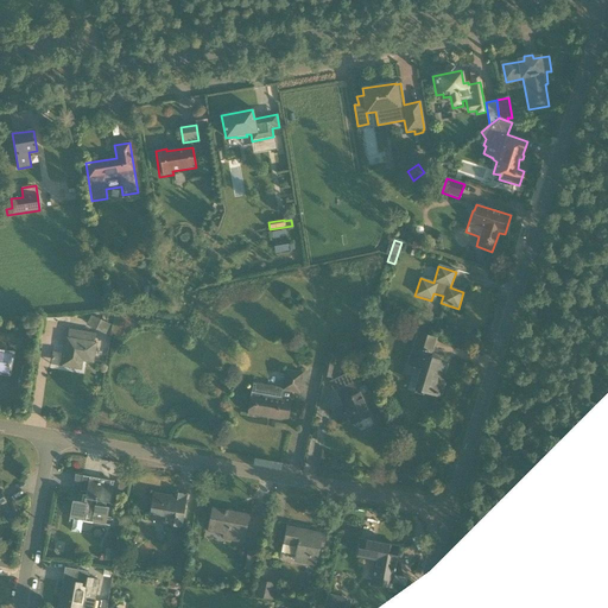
[(109,324),(90,316),(86,325),(106,335),(109,324)]
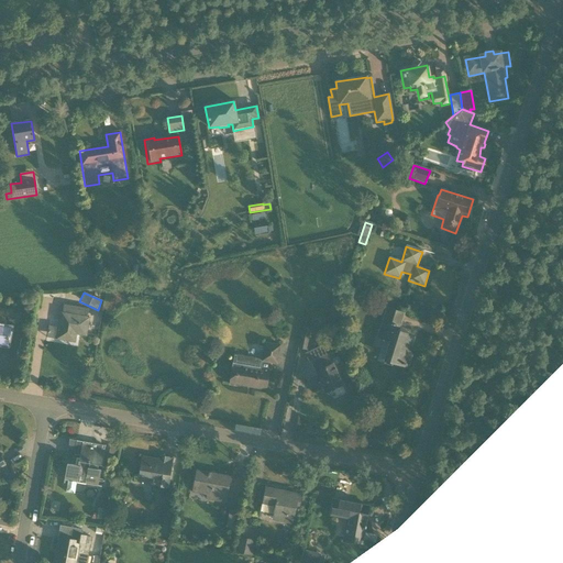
[(56,340),(75,343),(76,334),(86,337),(90,318),(87,317),(88,309),(63,305),(62,312),(61,312),(56,340)]
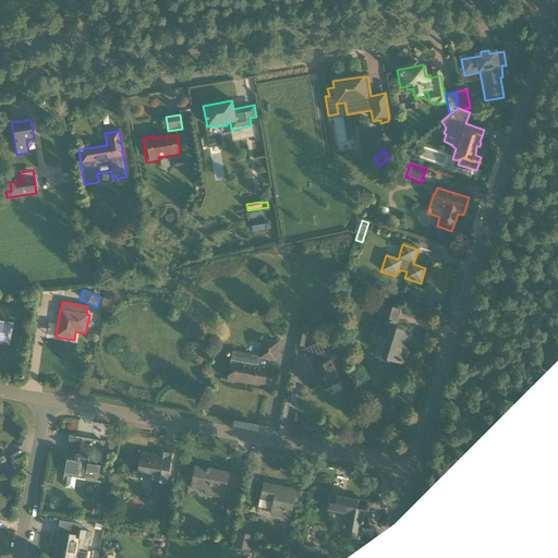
[(410,334),(396,329),(401,311),(383,305),(373,336),(386,339),(379,358),(381,358),(380,361),(388,364),(389,361),(403,365),(407,352),(404,351),(410,334)]
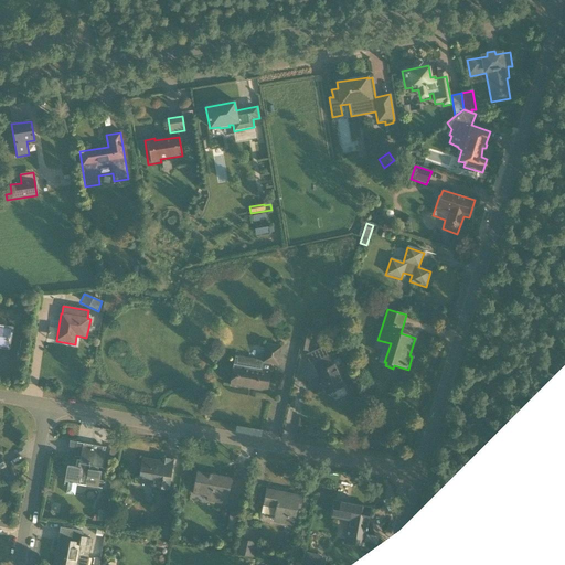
[(11,329),(0,326),(0,345),(7,348),(11,329)]
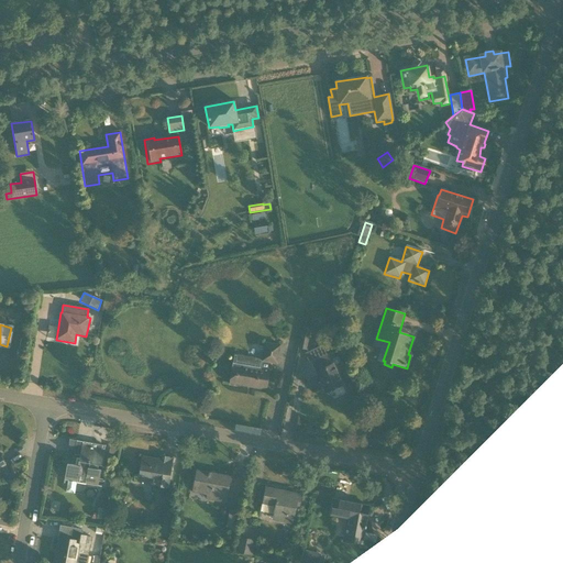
[(305,324),(299,345),(312,349),(318,328),(305,324)]
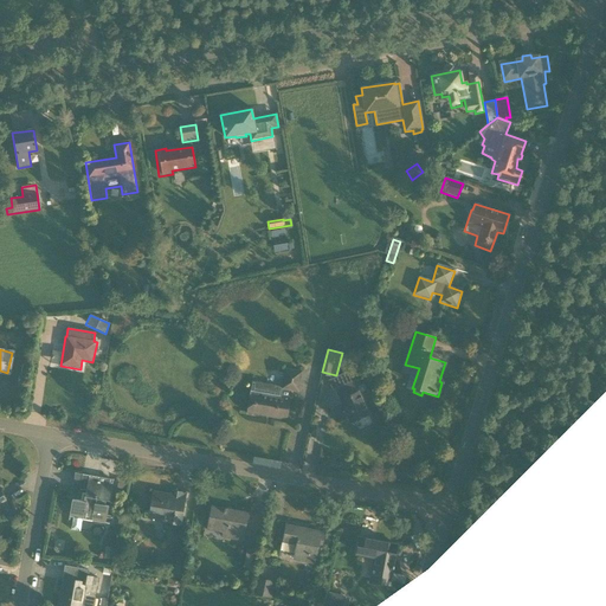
[(62,353),(52,352),(50,365),(59,366),(62,353)]
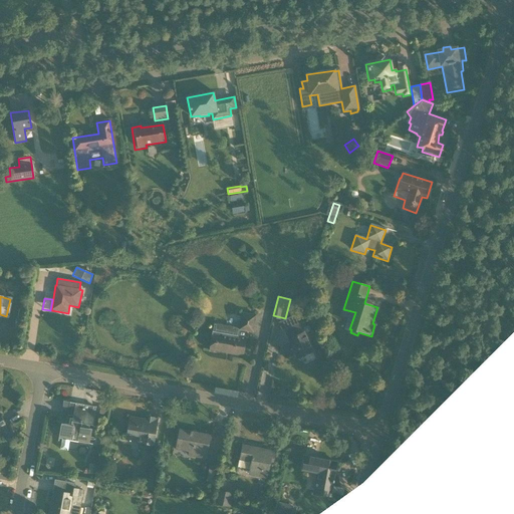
[(213,324),(209,350),(243,356),(246,338),(245,338),(246,332),(253,333),(256,315),(241,313),(238,328),(213,324)]
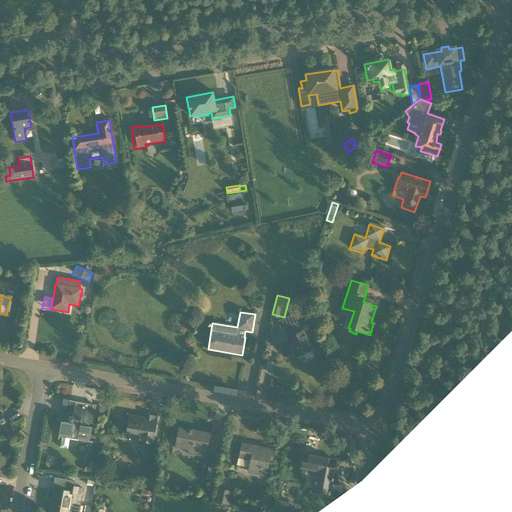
[(295,313),(278,321),(295,359),(312,351),(295,313)]
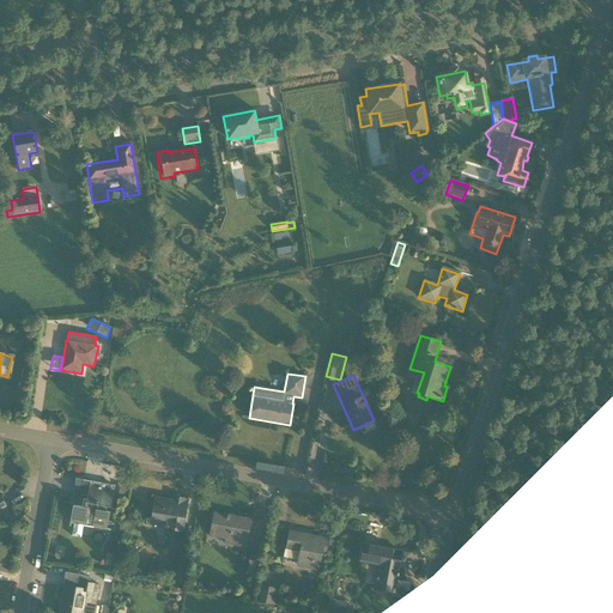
[(395,477),(384,478),(386,486),(396,485),(395,477)]
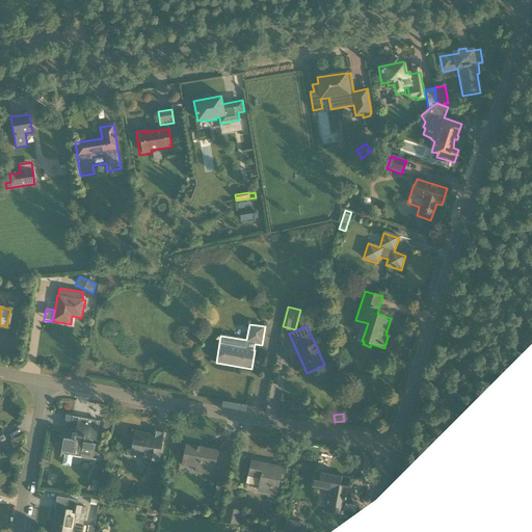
[(100,422),(78,418),(74,441),(63,439),(60,453),(63,454),(61,466),(70,468),(72,456),(92,460),(100,422)]
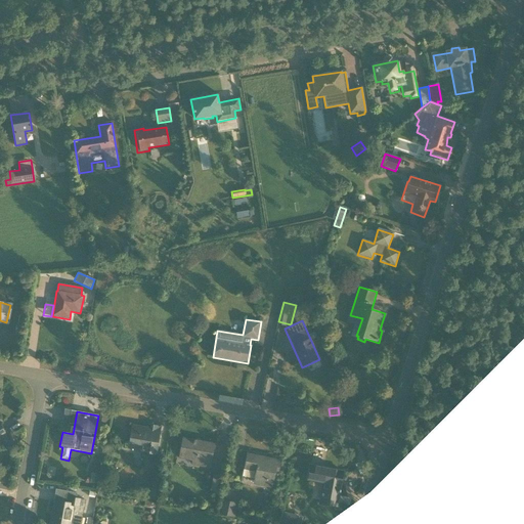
[(151,425),(150,430),(132,427),(128,449),(157,454),(162,427),(151,425)]
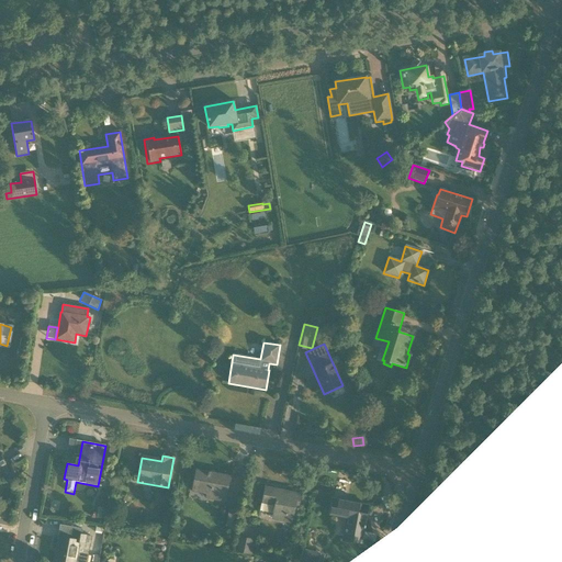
[(232,478),(195,470),(191,492),(205,495),(204,499),(226,504),(232,478)]
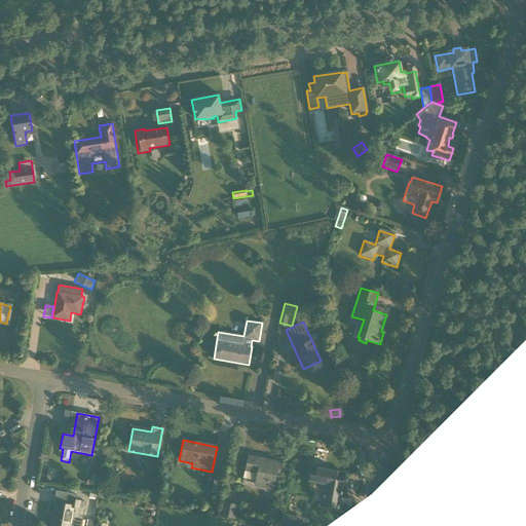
[(280,463),(249,456),(243,479),(255,481),(254,486),(272,490),(276,475),(278,475),(280,463)]
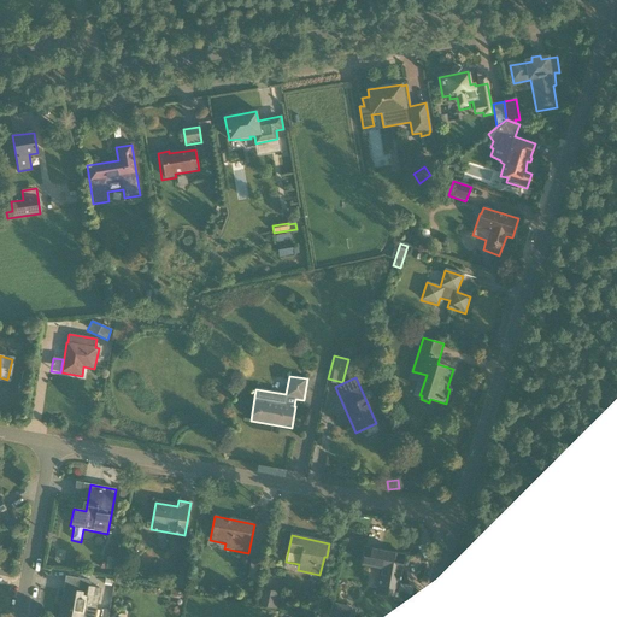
[(386,593),(397,595),(404,556),(365,548),(363,566),(380,569),(375,595),(385,597),(386,593)]
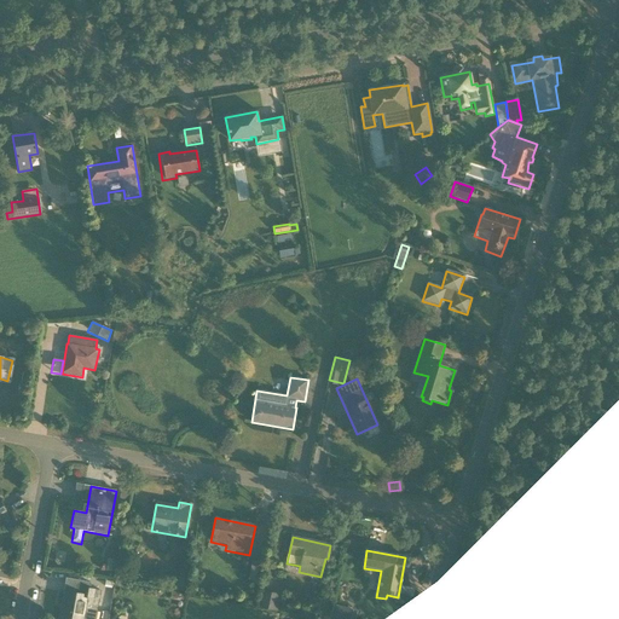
[(260,562),(243,559),(239,576),(256,578),(260,562)]
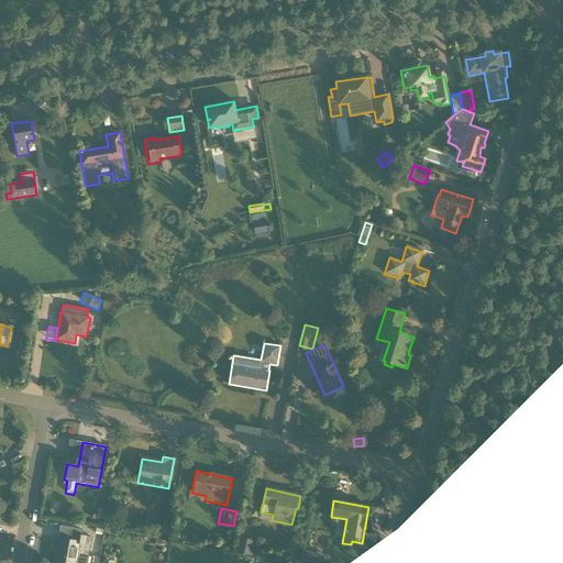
[(86,562),(91,537),(63,531),(62,538),(58,537),(56,550),(58,550),(56,562),(86,562)]
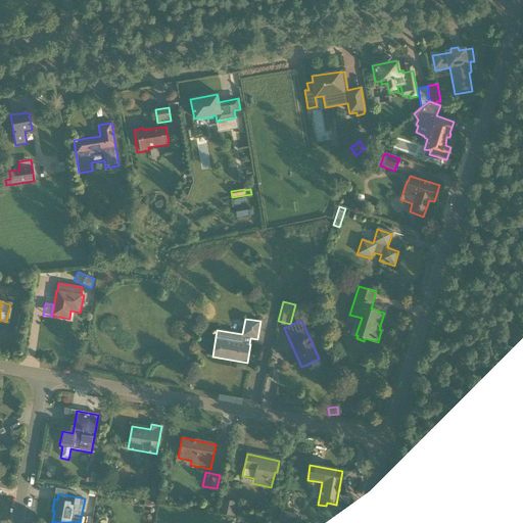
[(235,503),(224,501),(222,510),(232,512),(235,503)]
